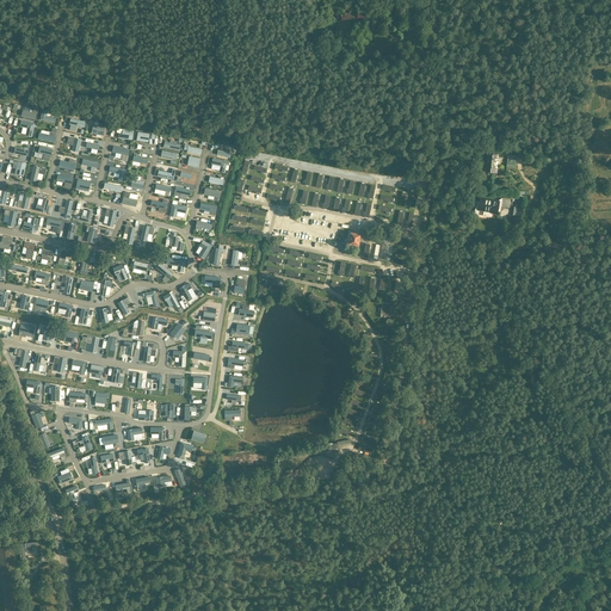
[(376,14),(366,13),(358,12),(357,13),(341,12),(340,20),(357,23),(358,19),(366,20),(366,16),(375,17),(376,14)]
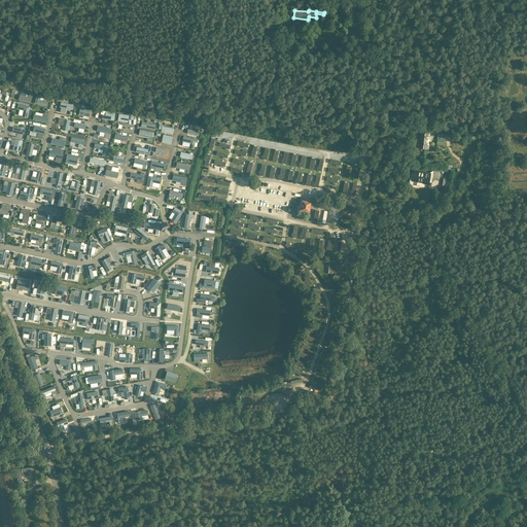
[(20,95),(19,100),(31,103),(32,98),(33,93),(28,92),(27,97),(20,95)]
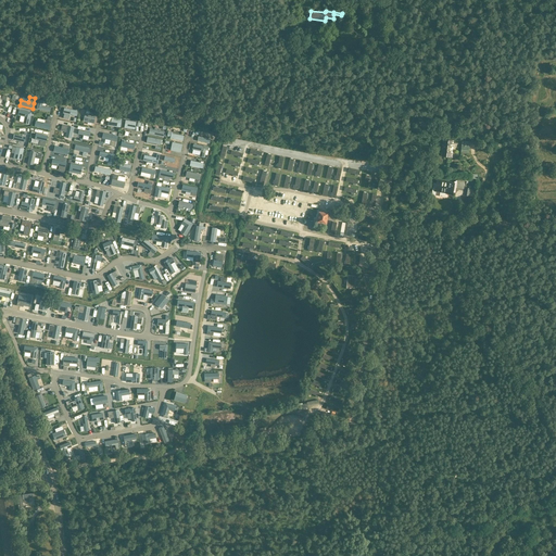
[(38,102),(37,109),(50,112),(51,108),(42,105),(43,101),(39,99),(38,102)]
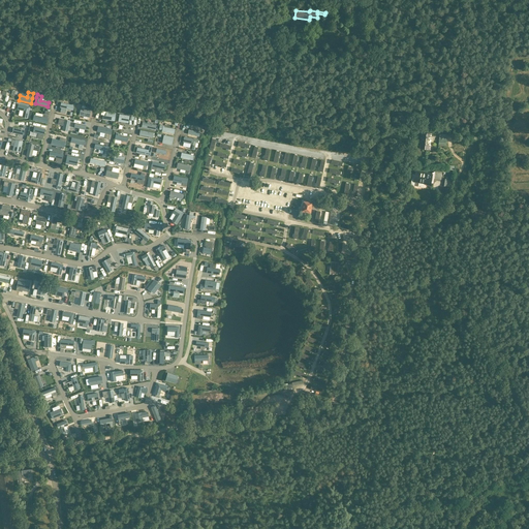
[(19,104),(17,110),(24,111),(22,117),(28,119),(30,106),(19,104)]
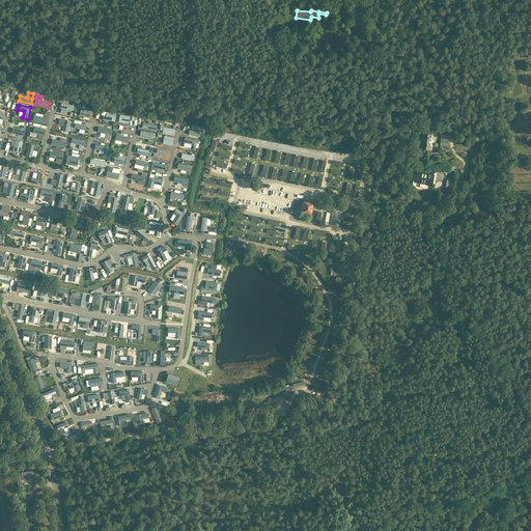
[(82,108),(80,115),(90,118),(91,110),(86,109),(84,109),(82,108)]
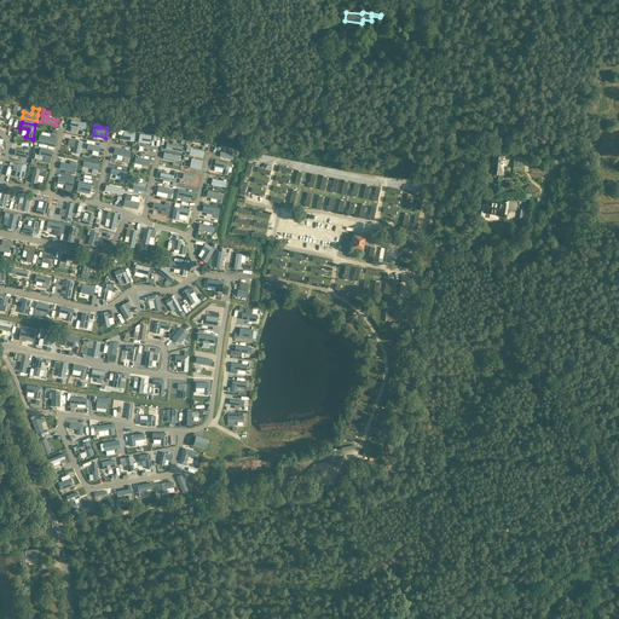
[(119,131),(119,134),(121,134),(120,139),(134,142),(136,132),(125,131),(119,131)]
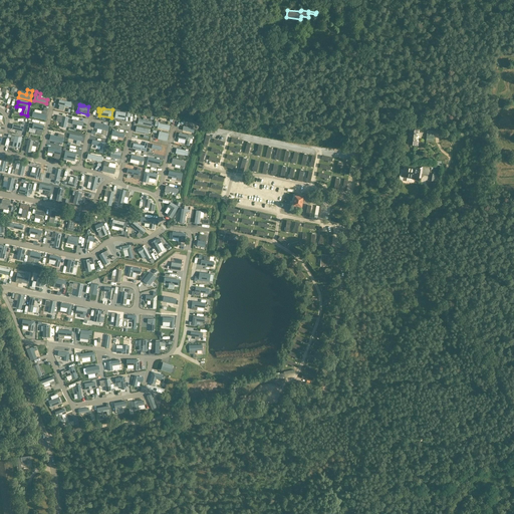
[(33,111),(32,116),(33,116),(46,119),(47,112),(42,110),(42,111),(41,113),(34,112),(34,111),(33,111)]
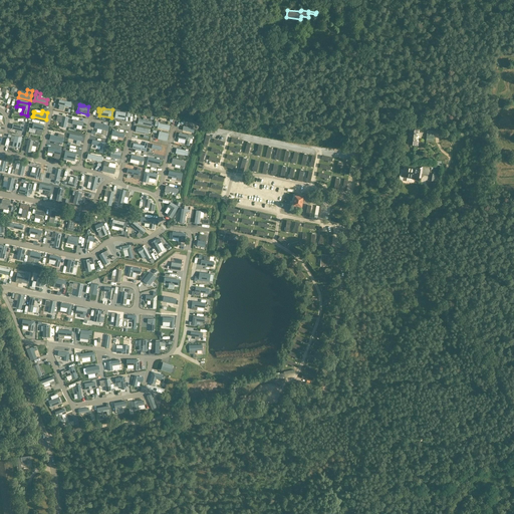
[(116,110),(114,118),(124,119),(125,112),(116,110)]
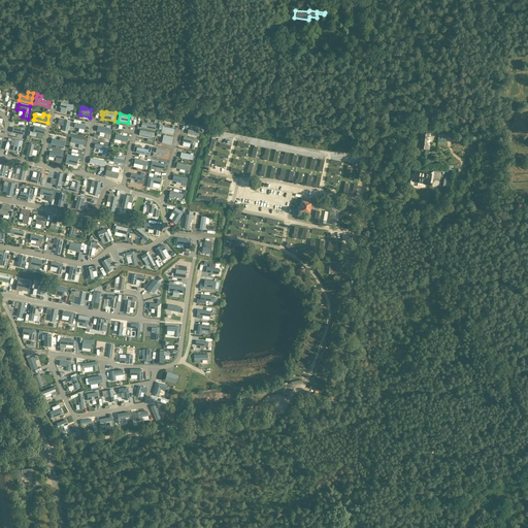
[(60,119),(59,124),(64,125),(64,126),(63,129),(63,130),(68,131),(70,121),(60,119)]
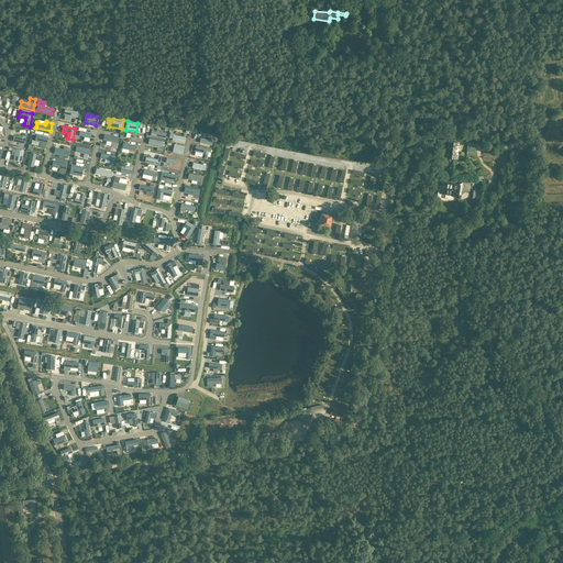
[(170,132),(169,138),(173,139),(173,140),(185,143),(186,138),(174,134),(174,133),(170,132)]
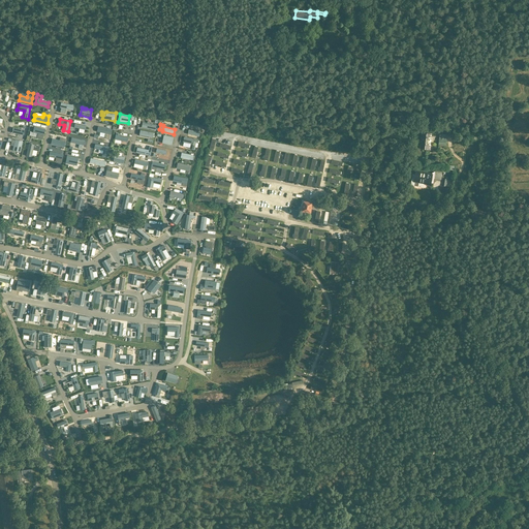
[(34,126),(33,132),(38,133),(37,137),(43,139),(45,129),(34,126)]
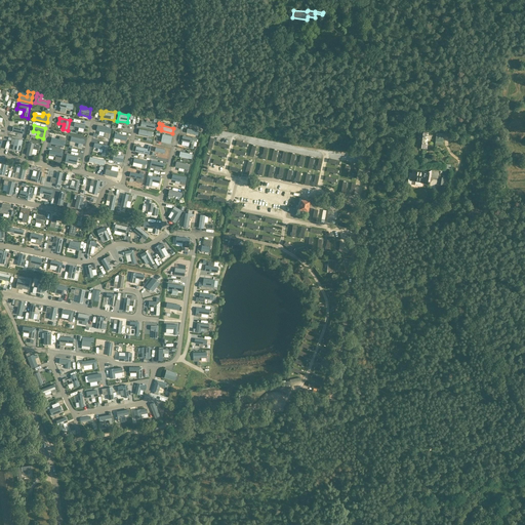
[(98,126),(97,130),(99,130),(106,132),(105,137),(109,138),(111,128),(98,126)]
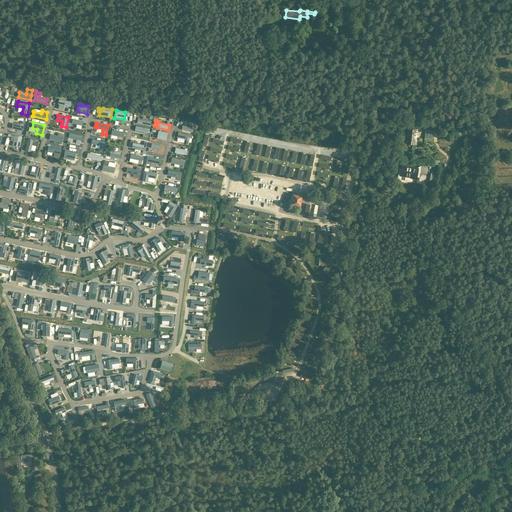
[(416,129),(409,129),(407,144),(416,145),(417,141),(415,140),(416,129)]
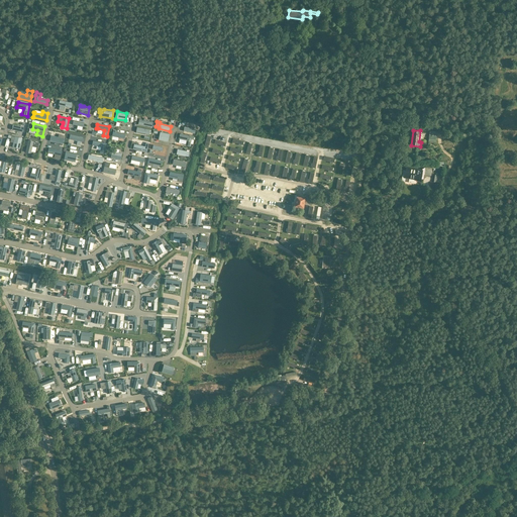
[(161,132),(159,139),(169,141),(170,134),(161,132)]
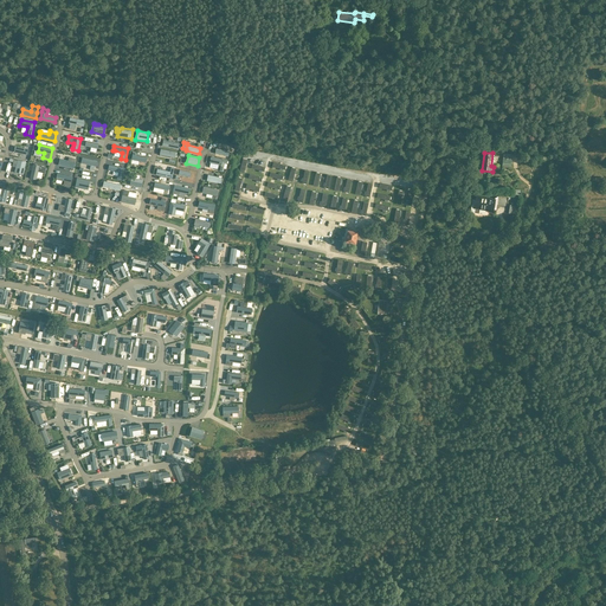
[(211,162),(210,168),(218,169),(217,171),(223,172),(225,163),(227,165),(227,160),(211,156),(210,162),(211,162)]
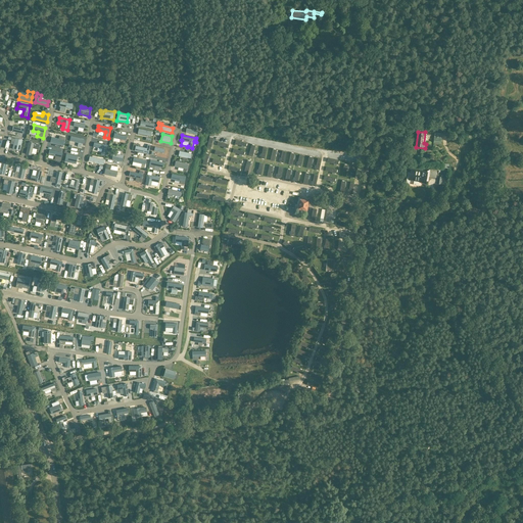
[(52,138),(51,142),(63,145),(65,138),(60,137),(60,139),(52,138)]
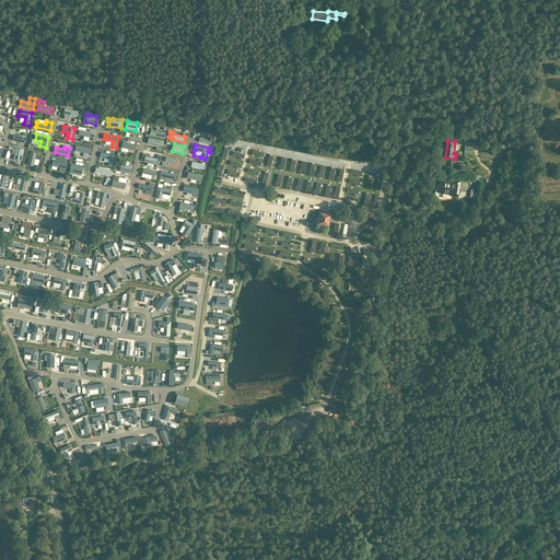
[(16,148),(13,159),(22,161),(24,150),(16,148)]
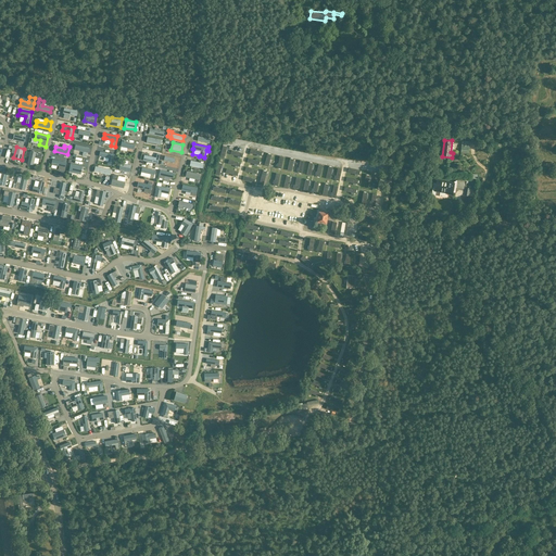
[(30,151),(27,164),(34,165),(34,163),(35,158),(39,159),(41,160),(43,153),(30,151)]
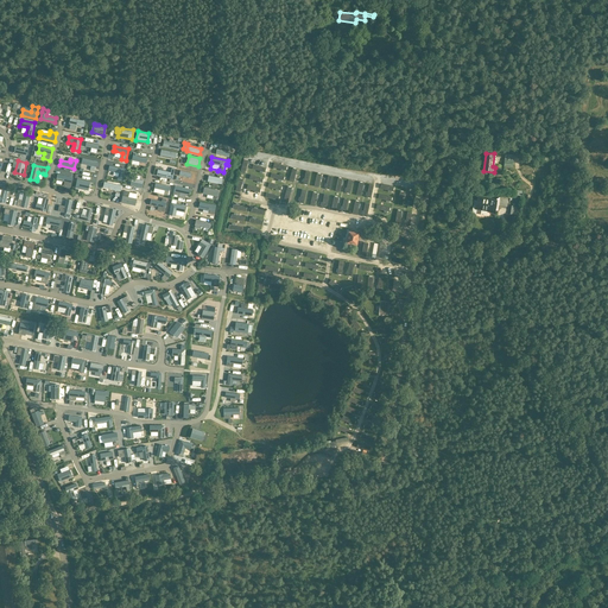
[(109,165),(109,171),(114,172),(113,176),(119,176),(122,177),(124,169),(109,165)]
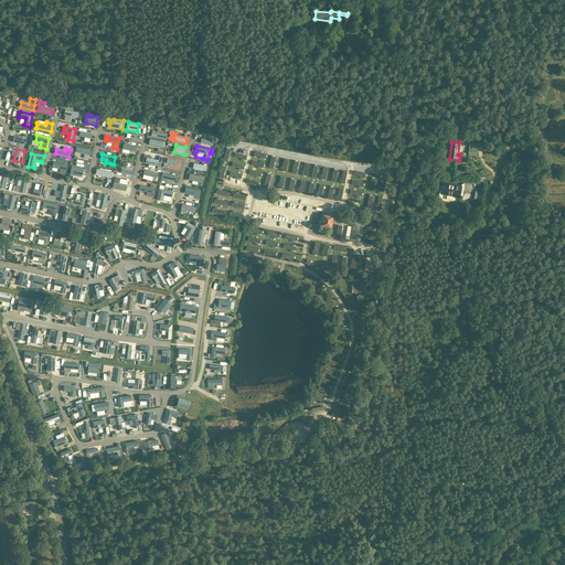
[(148,158),(147,163),(160,166),(161,160),(162,157),(159,156),(159,160),(148,158)]
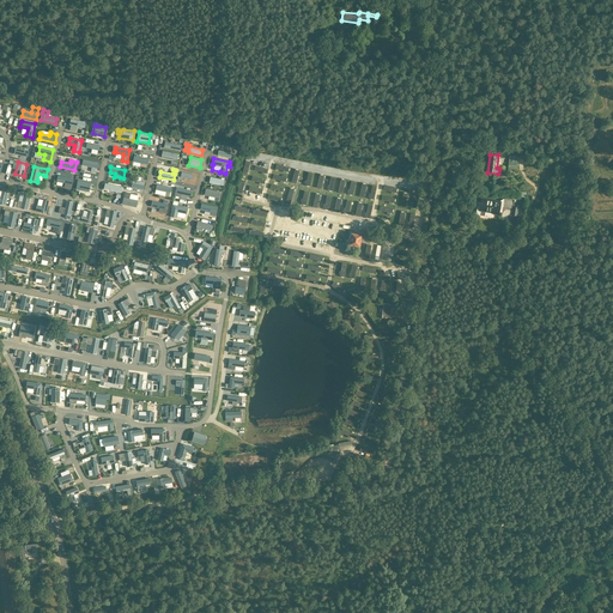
[(59,176),(56,182),(58,182),(62,183),(65,183),(65,187),(72,188),(72,186),(73,178),(59,176)]
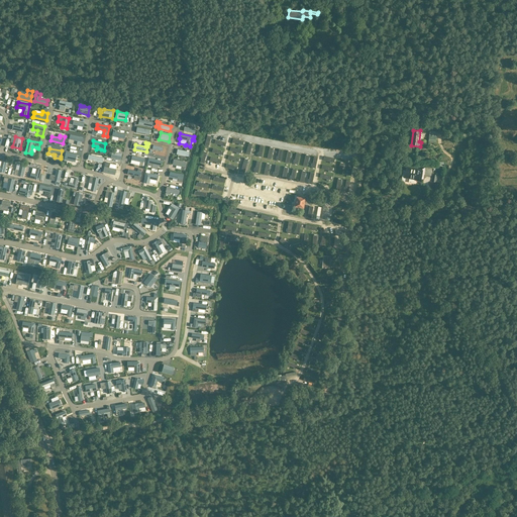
[(66,151),(65,160),(75,162),(77,154),(66,151)]
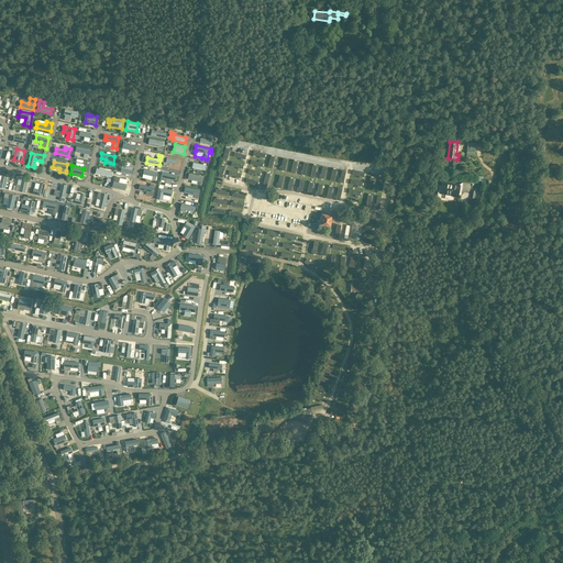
[(122,165),(121,172),(131,174),(133,167),(122,165)]
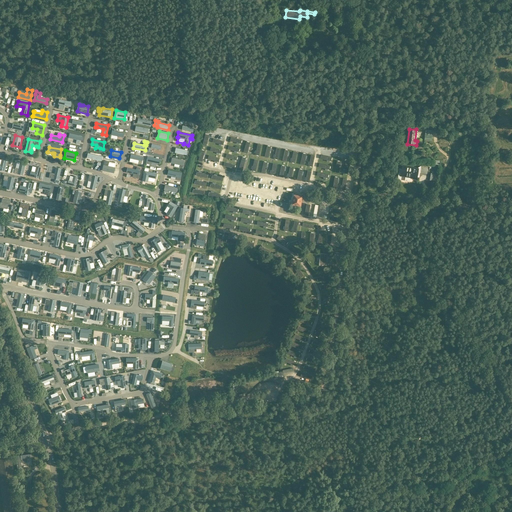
[(131,154),(130,158),(134,159),(133,163),(141,164),(143,157),(131,154)]
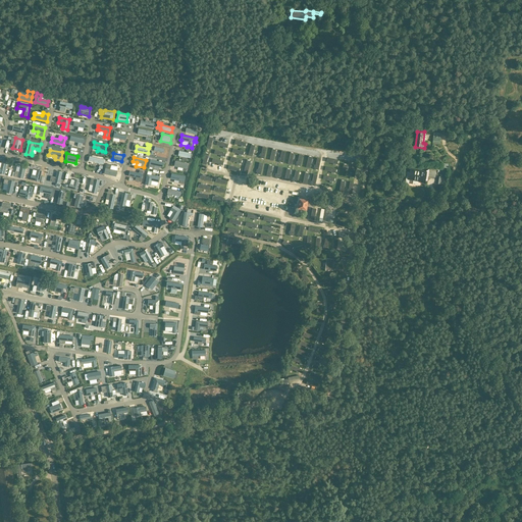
[(150,166),(149,168),(152,169),(152,167),(153,167),(154,165),(155,165),(162,166),(163,163),(151,160),(150,166)]
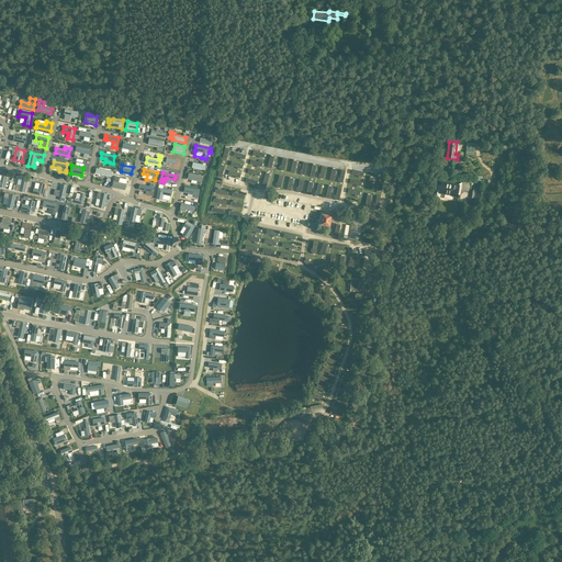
[(189,173),(188,179),(192,179),(191,182),(197,183),(197,184),(201,184),(201,181),(202,176),(189,173)]
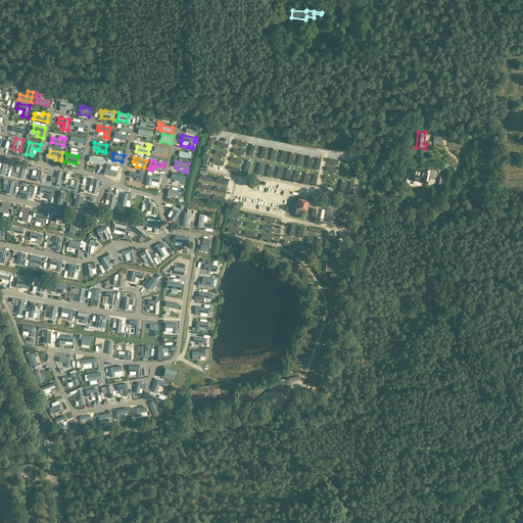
[(105,169),(104,175),(116,177),(117,171),(116,171),(110,170),(111,165),(111,164),(106,163),(106,169),(105,169)]
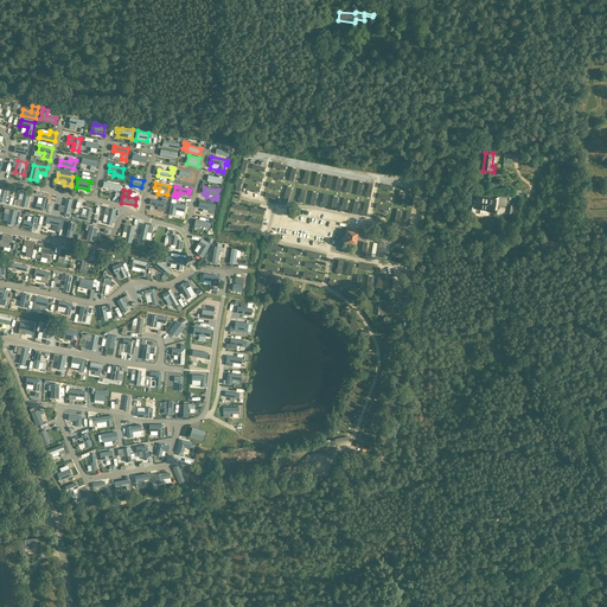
[(27,208),(30,195),(25,193),(24,200),(19,199),(18,205),(27,208)]
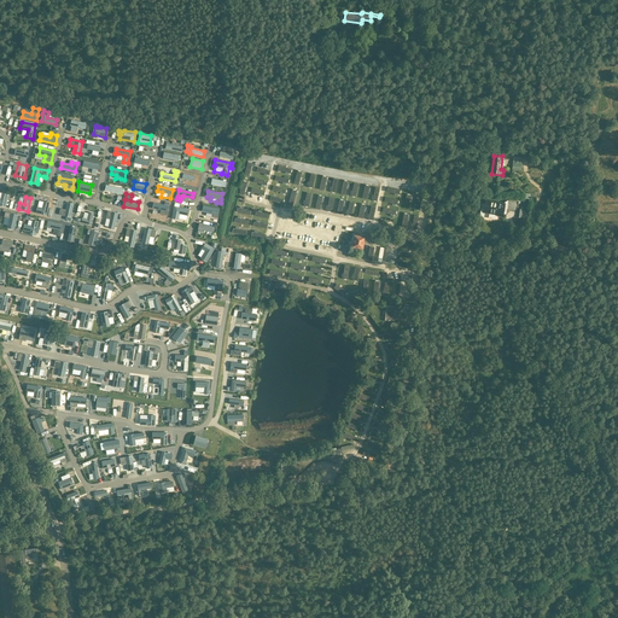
[(517,199),(508,199),(508,204),(507,209),(514,210),(517,199)]
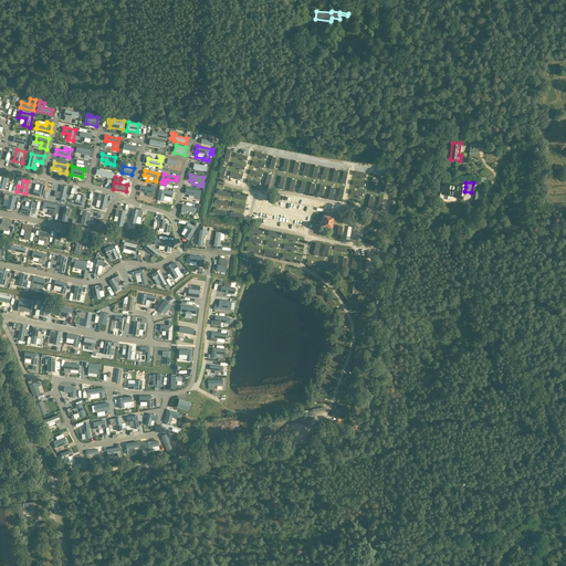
[(34,189),(33,195),(43,197),(45,186),(44,186),(44,185),(41,185),(40,185),(39,190),(34,189)]
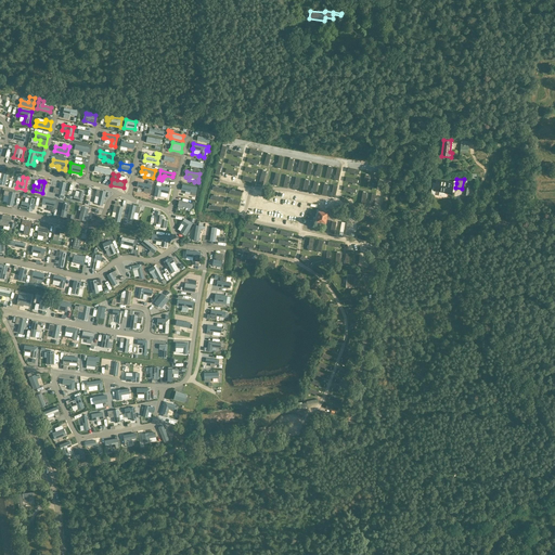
[(447,182),(436,181),(436,183),(433,182),(431,189),(435,189),(435,190),(439,191),(439,195),(443,196),(444,193),(451,194),(452,192),(454,192),(455,188),(456,183),(447,181),(447,182)]
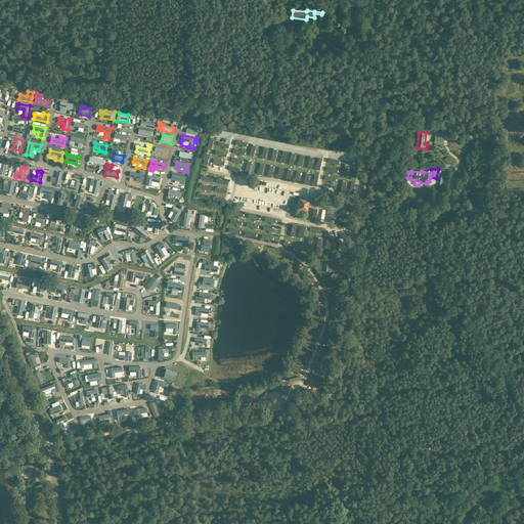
[(51,177),(50,182),(59,184),(61,173),(57,172),(56,178),(51,177)]
